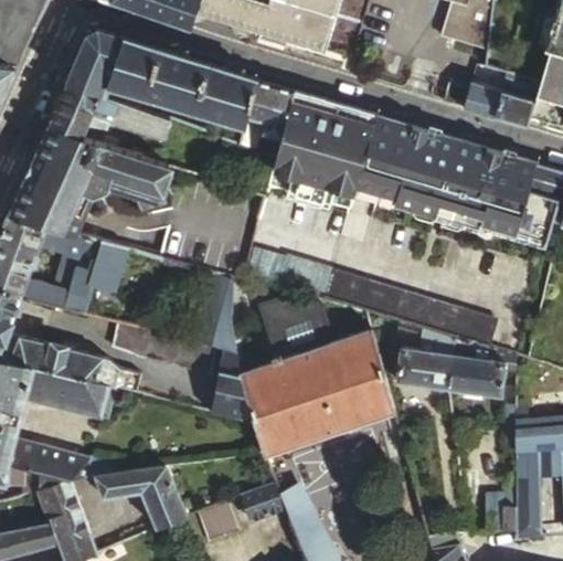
[(0,0),(0,106),(48,0),(0,0)]
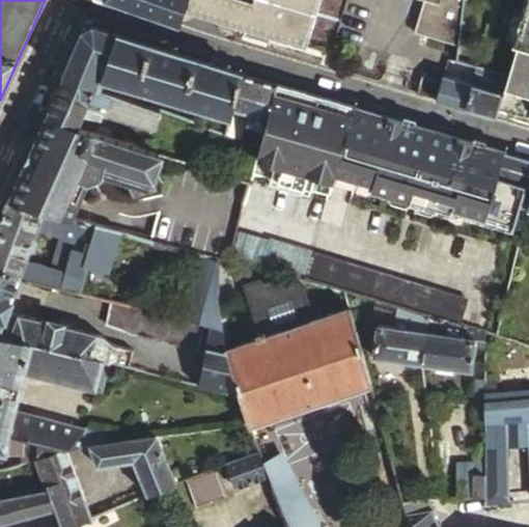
[(114,0),(179,24),(183,15),(188,0),(114,0)]
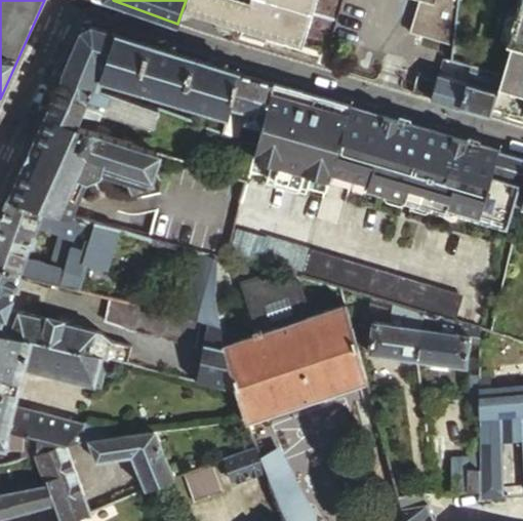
[(233,0),(186,0),(180,14),(302,52),(317,0),(252,0),(250,5),(233,0)]
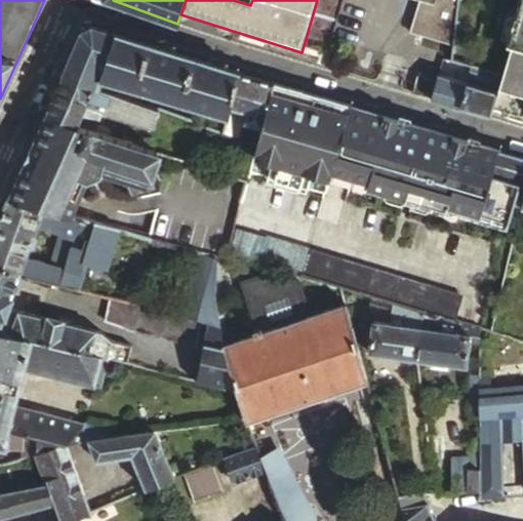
[(417,0),(417,1),(408,33),(441,42),(445,0),(417,0)]
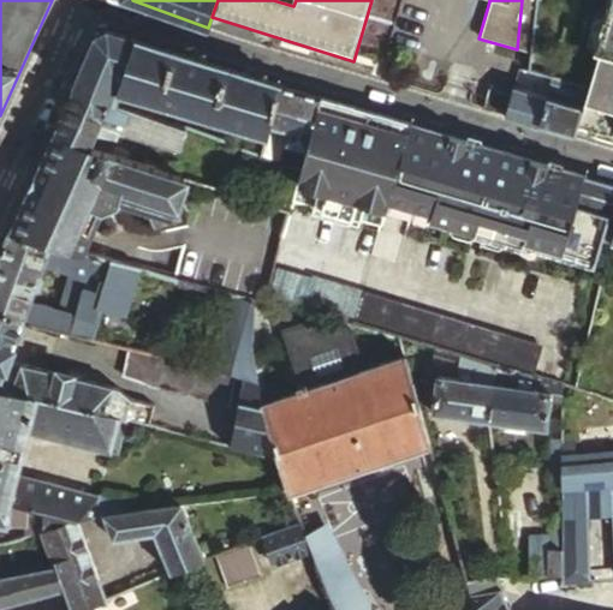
[(522,0),(517,49),(530,53),(535,0),(522,0)]
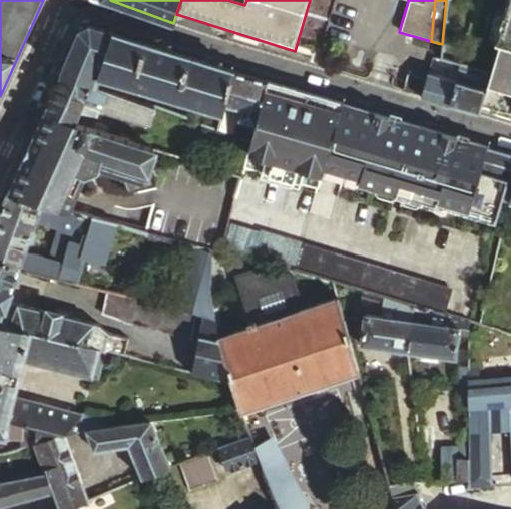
[(510,0),(507,0),(494,47),(498,48),(490,75),(484,92),(480,104),(509,113),(510,108),(510,0)]
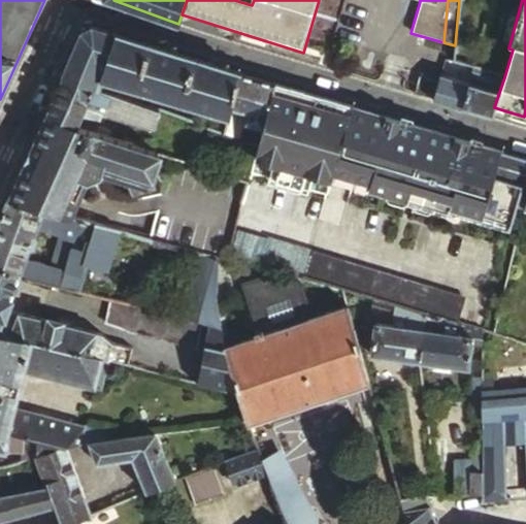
[(69,69),(65,78),(96,90),(101,79),(99,78),(119,37),(94,29),(85,35),(81,41),(69,69)]
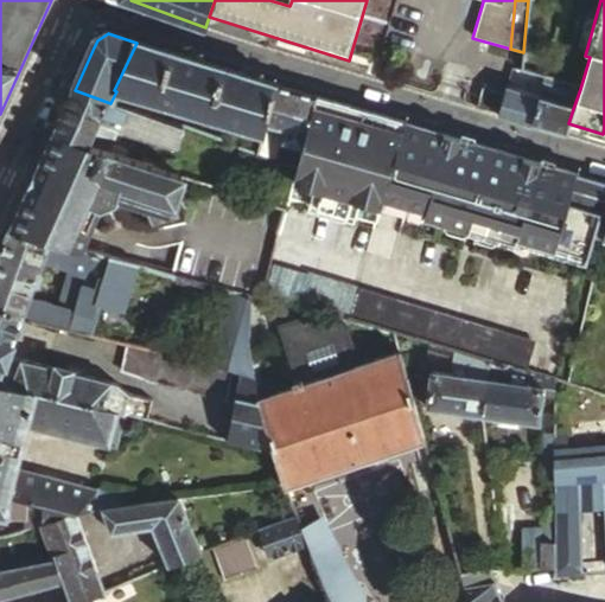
[(141,100),(153,103),(170,53),(137,43),(114,90),(116,91),(133,96),(131,102),(140,106),(141,100)]
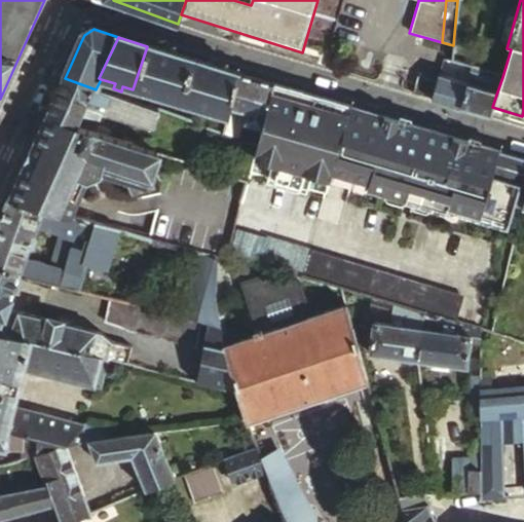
[(147,46),(133,89),(181,104),(194,62),(147,46)]
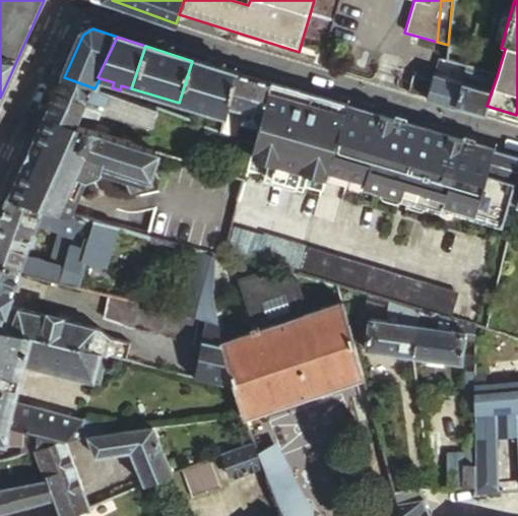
[(209,119),(224,124),(237,75),(192,61),(179,103),(210,113),(209,119)]
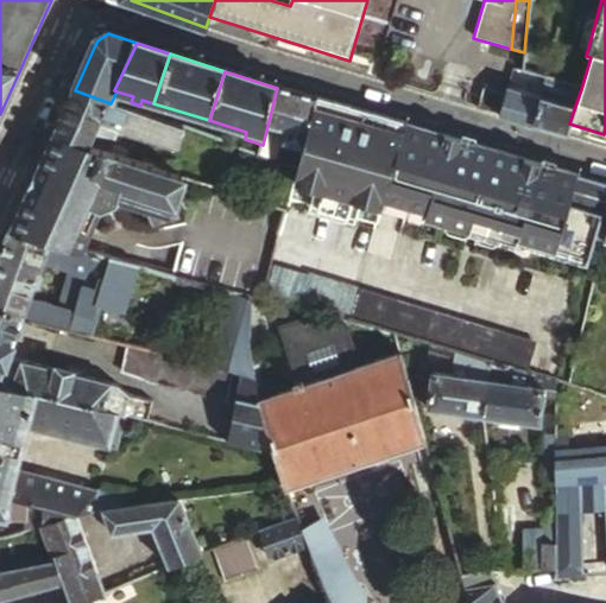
[(467,107),(500,118),(506,91),(474,82),(467,107)]
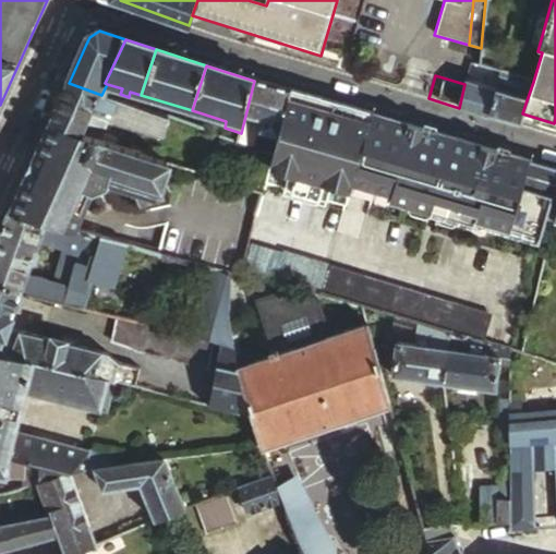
[(238,143),(274,155),(276,143),(289,92),(254,81),(241,133),(238,143)]
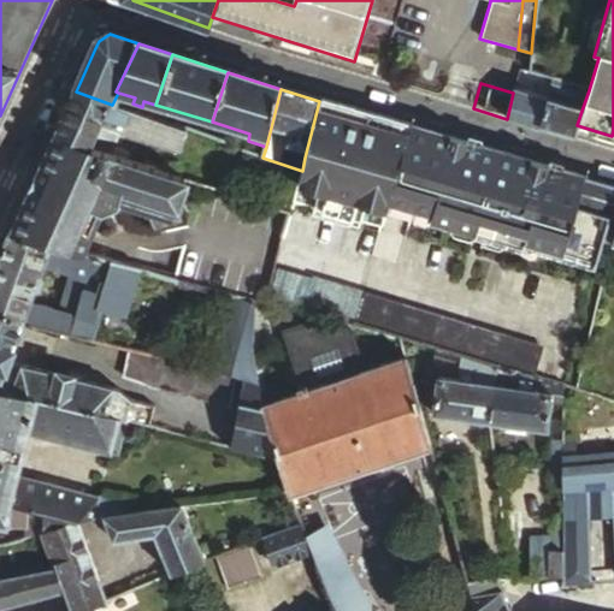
[(541,130),(542,125),(549,101),(514,90),(513,93),(507,119),(541,130)]
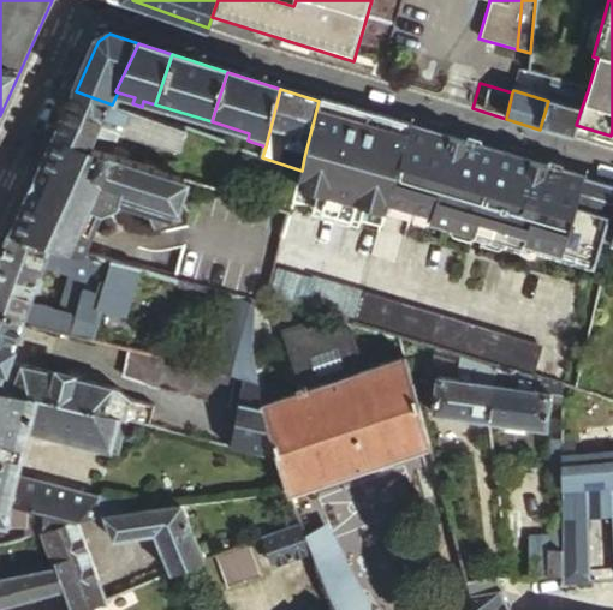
[(65,113),(54,139),(112,157),(121,129),(162,143),(164,142),(179,147),(185,130),(152,118),(112,105),(76,91),(65,113)]
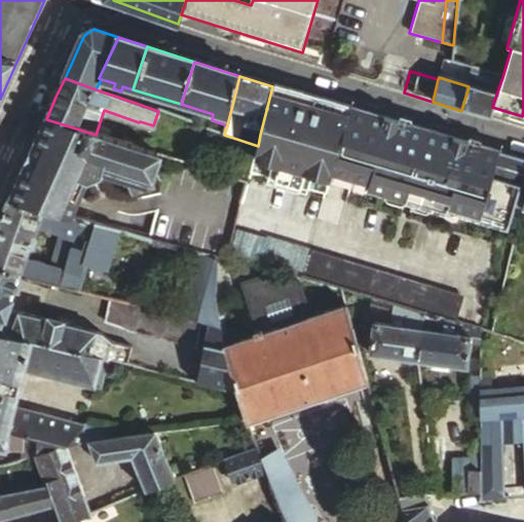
[(325,196),(330,177),(348,108),(272,86),(260,135),(258,146),(251,174),(325,196)]
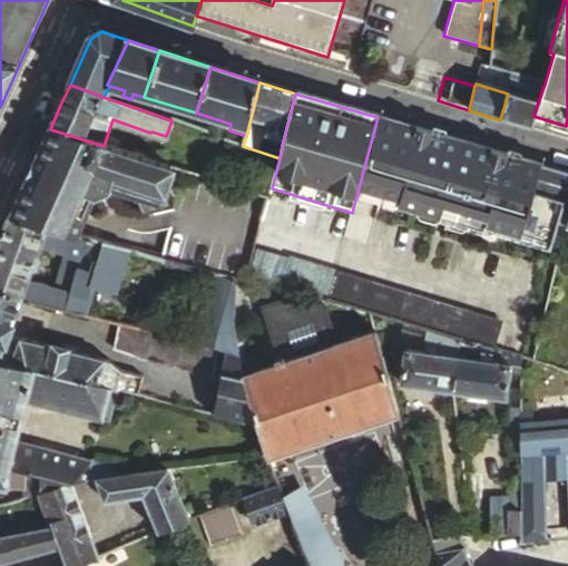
[(538,103),(508,94),(501,116),(530,125),(534,116),(538,103)]
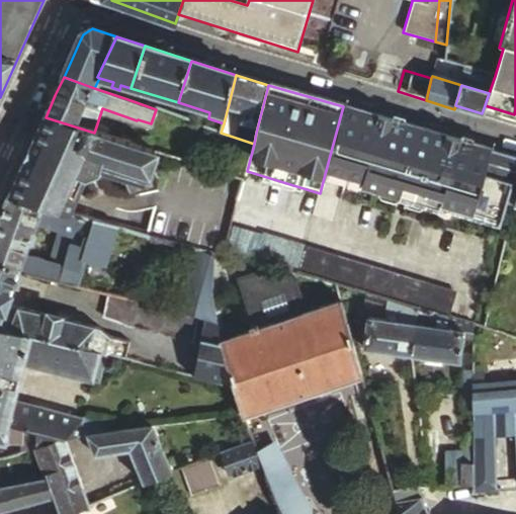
[(343,106),(325,174),(345,180),(501,227),(503,222),(508,202),(513,181),(485,173),(491,149),(343,106)]
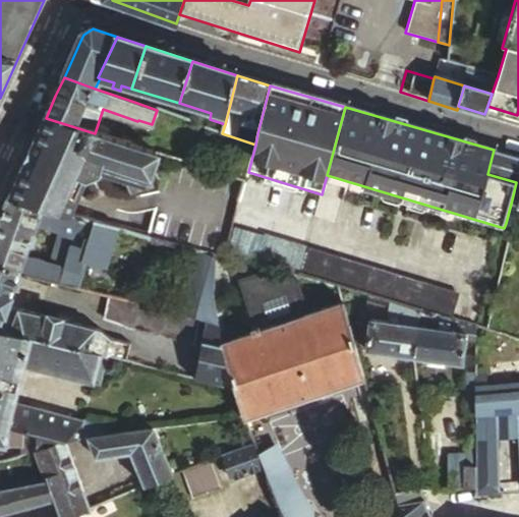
[(182,112),(176,110),(174,116),(180,118),(182,112)]
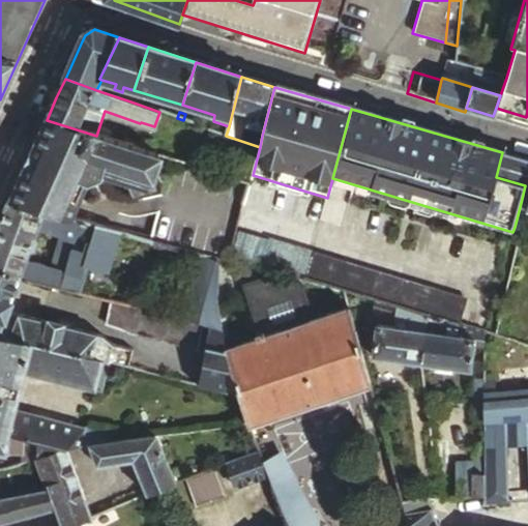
[(30,155),(9,202),(44,211),(74,220),(85,193),(105,179),(128,185),(137,199),(164,182),(156,170),(160,156),(96,136),(47,120),(30,155)]
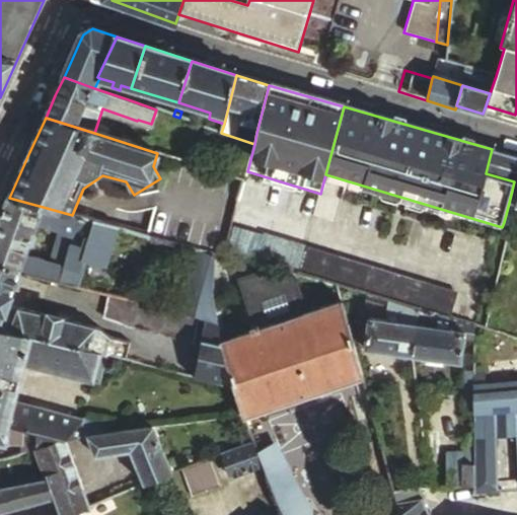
[(516,156),(492,149),(486,173),(514,181),(509,203),(516,206),(516,156)]
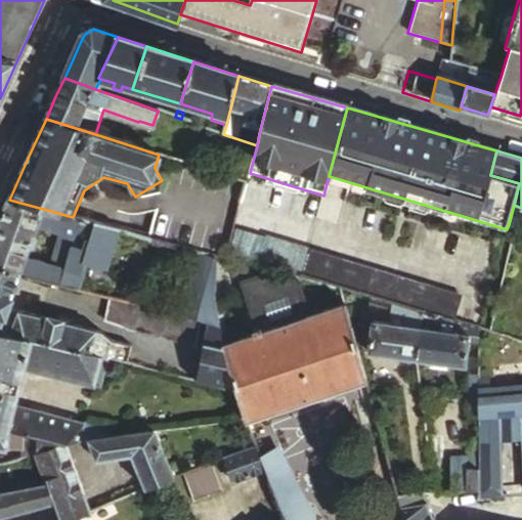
[(43,209),(9,200),(0,225),(0,267),(19,275),(26,258),(29,251),(31,252),(36,249),(37,243),(36,239),(34,237),(37,227),(43,209)]
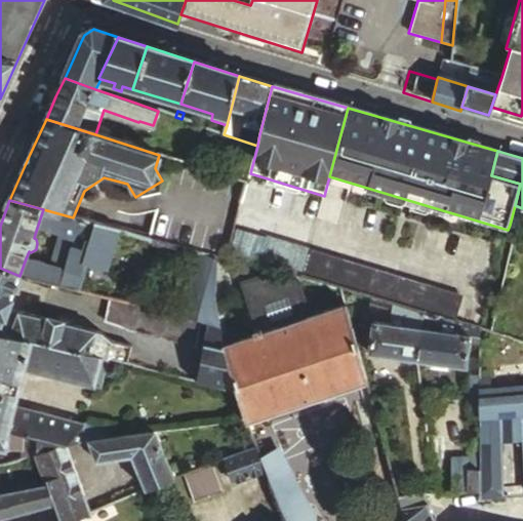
[(73,217),(43,209),(37,228),(67,236),(64,244),(59,243),(52,266),(26,258),(19,276),(80,291),(87,266),(110,271),(121,232),(73,217)]
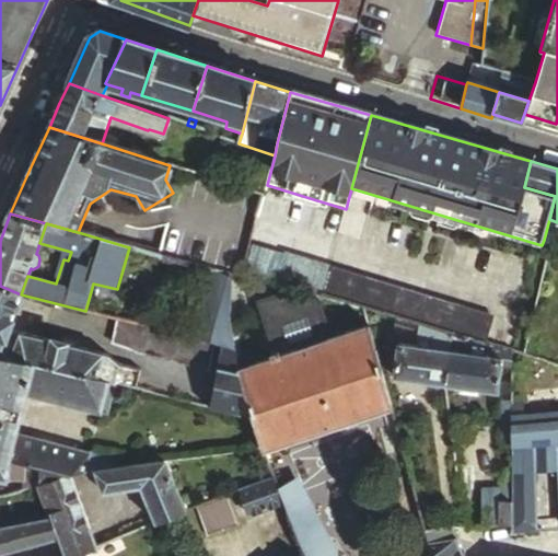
[(275,281),(324,294),(330,267),(332,266),(282,253),(282,255),(251,246),(243,275),(275,284),(275,281)]
